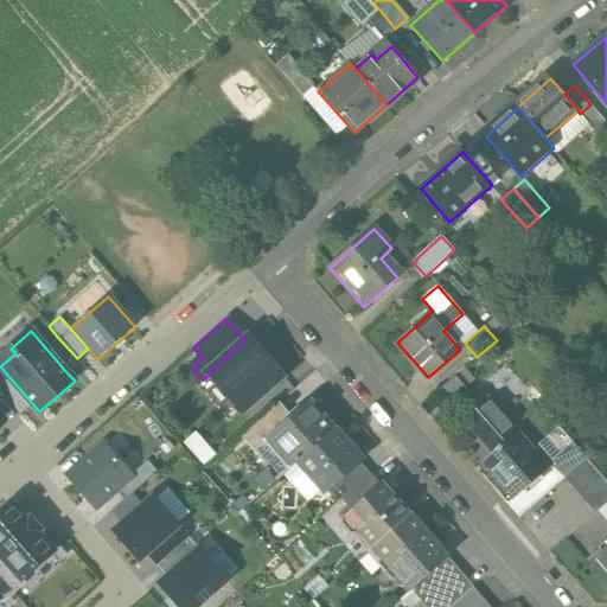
[(243,411),(282,377),(273,365),(275,362),(262,346),(259,350),(248,337),(244,340),(209,372),(210,374),(243,411)]
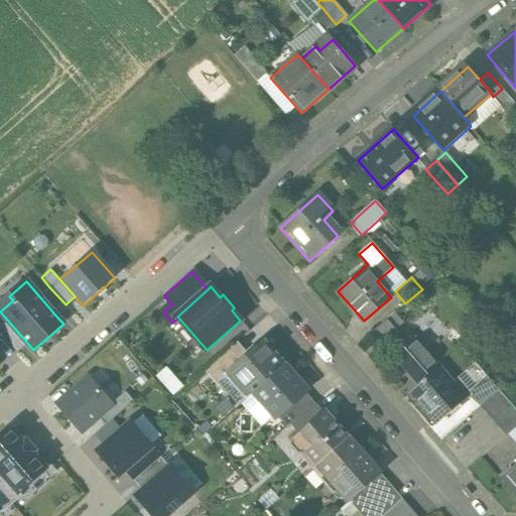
[(49,287),(39,296),(57,317),(69,308),(66,304),(49,287)]
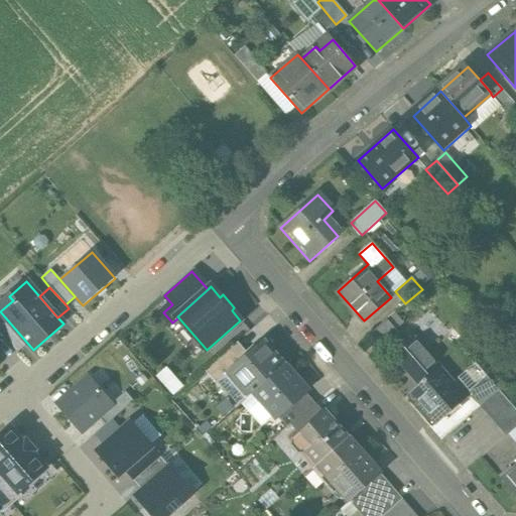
[(437,365),(414,339),(395,356),(418,382),(437,365)]
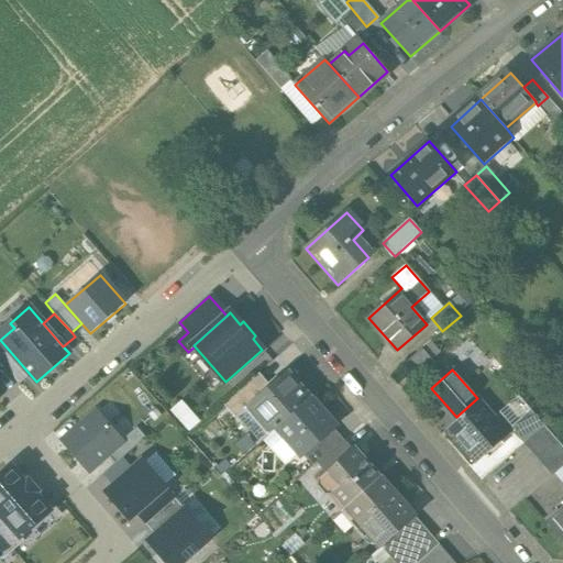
[(287,372),(286,372),(267,389),(247,406),(271,433),(272,433),(276,429),(310,398),(287,372)]
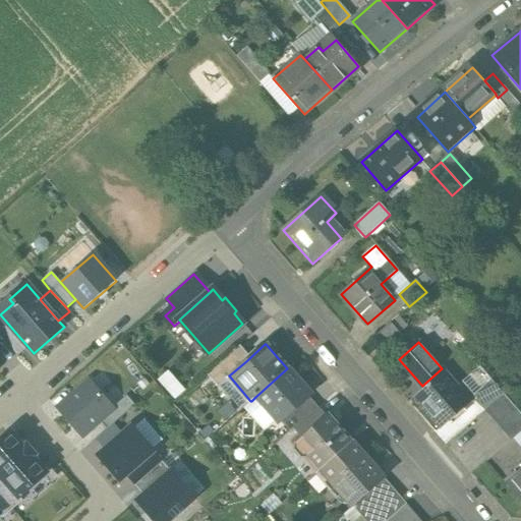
[(208,373),(218,386),(229,375),(247,360),(237,348),(208,373)]
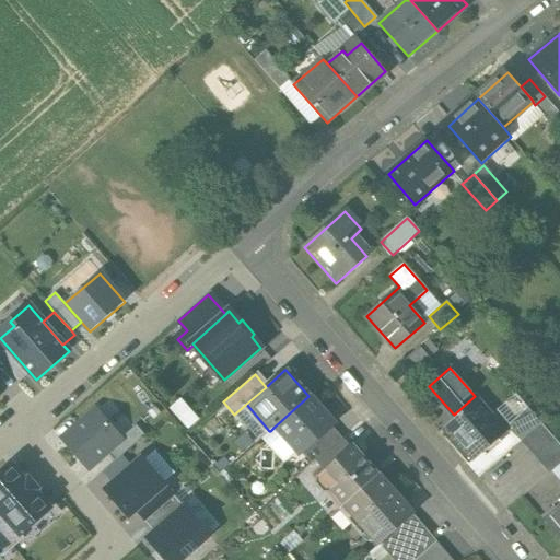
[(308,396),(275,427),(299,455),(301,452),(330,427),(334,424),(308,396)]
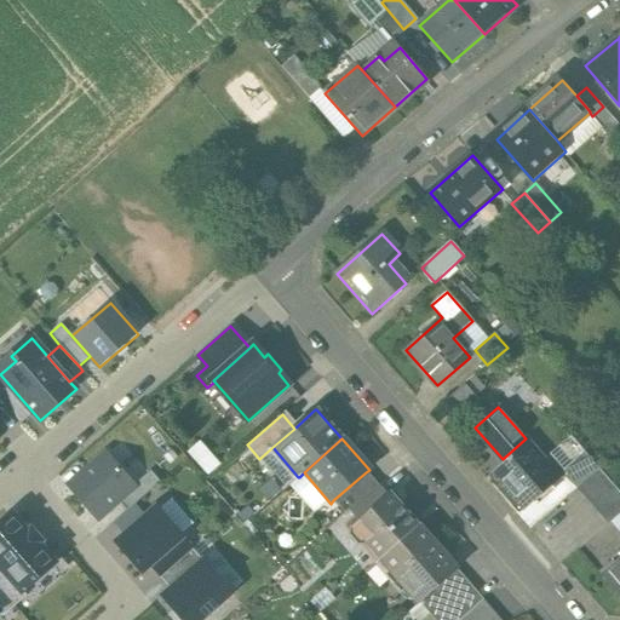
[(512,455),(512,454),(506,459),(507,460),(494,472),(526,509),(555,483),(539,466),(545,460),(529,441),(512,455)]
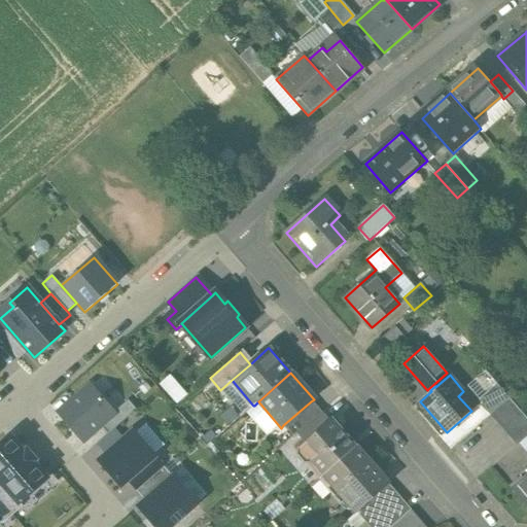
[(114,413),(92,386),(59,415),(81,442),(114,413)]
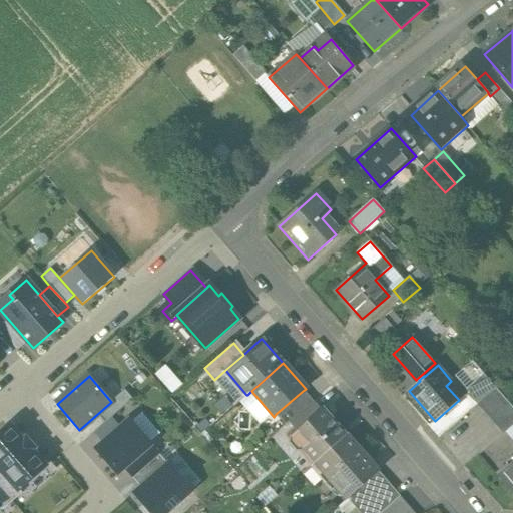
[(485,376),(468,390),(479,403),(496,389),(485,376)]
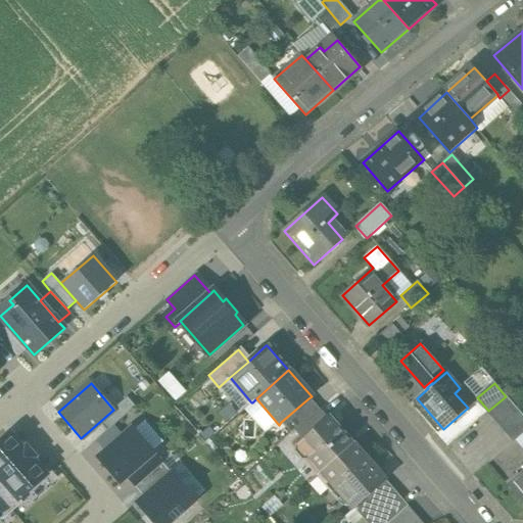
[(522,432),(522,416),(506,396),(488,411),(513,441),(522,432)]
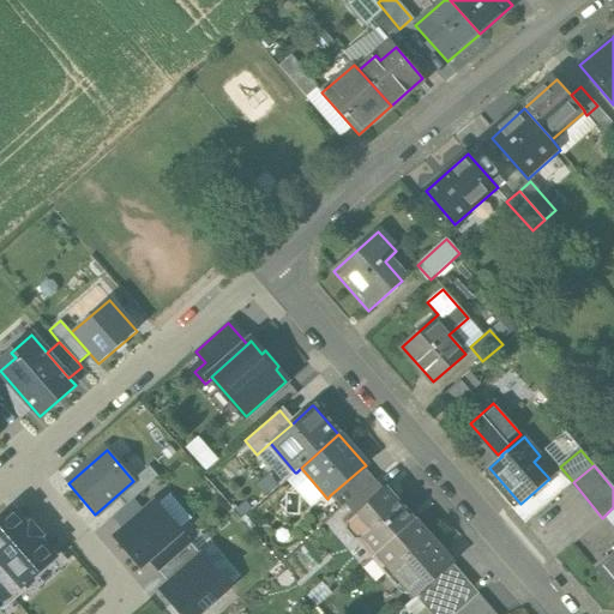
[(362,468),(330,495),(342,509),(345,505),(373,481),(362,468)]
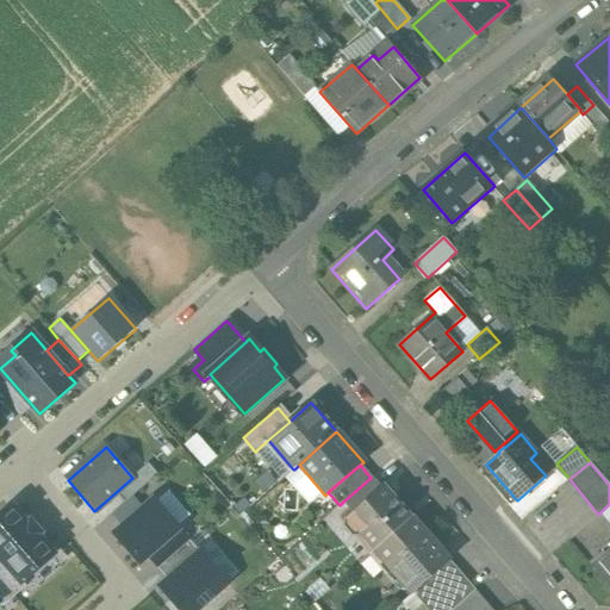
[(371,478),(343,502),(353,511),(379,486),(371,478)]
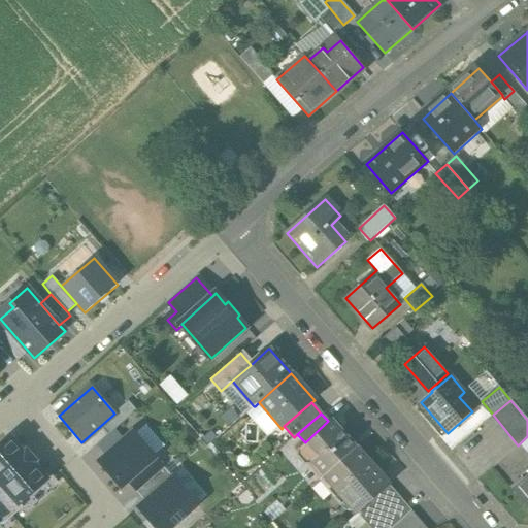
[(305,442),(297,450),(296,458),(303,465),(309,465),(312,462),(325,476),(356,448),(330,420),(328,421),(305,442)]
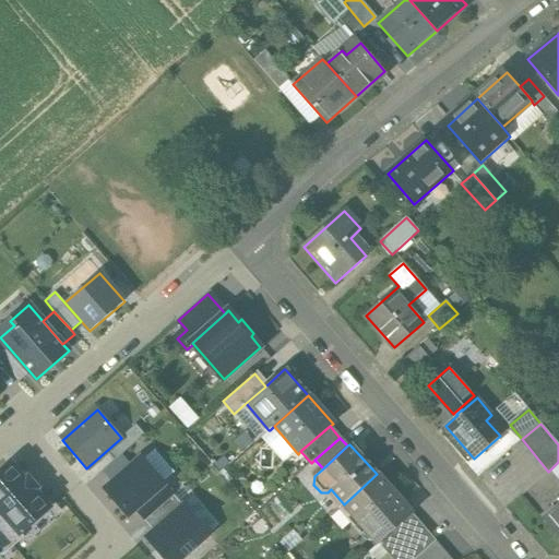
[(128,516),(165,485),(141,458),(105,489),(128,516)]
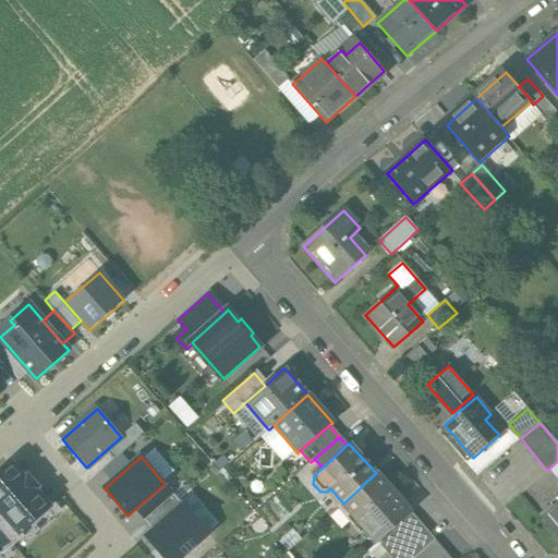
[(24,477),(12,463),(0,473),(0,511),(20,534),(50,507),(36,492),(37,490),(25,476),(24,477)]
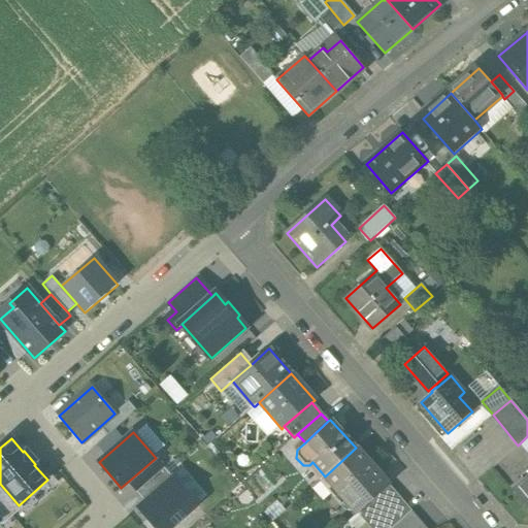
[(390,485),(357,448),(356,448),(325,476),(320,480),(333,495),(337,491),(357,514),(359,513),(388,487),(390,485)]
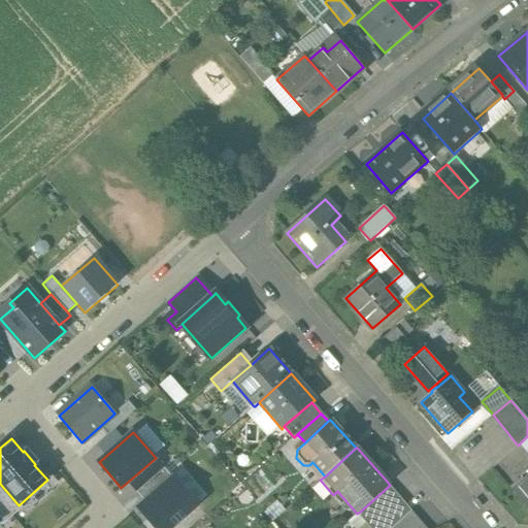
[(527,475),(513,490),(527,506),(527,475)]
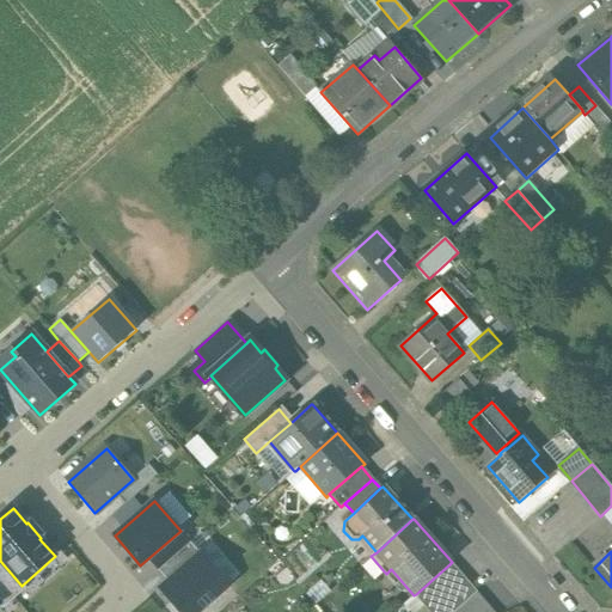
[(200,554),(160,588),(181,611),(199,611),(228,586),(200,554)]
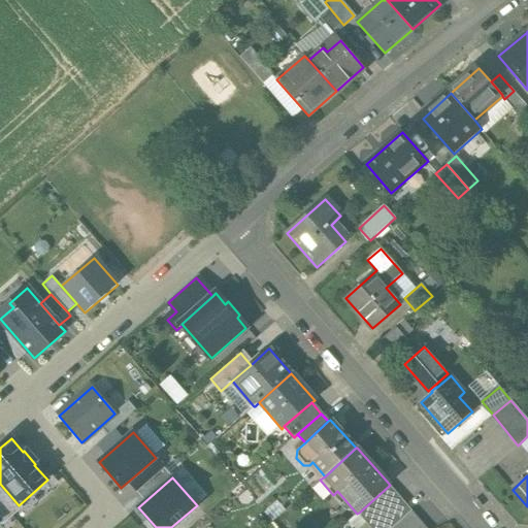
[(388,487),(359,513),(371,527),(392,527),(410,513),(388,487)]
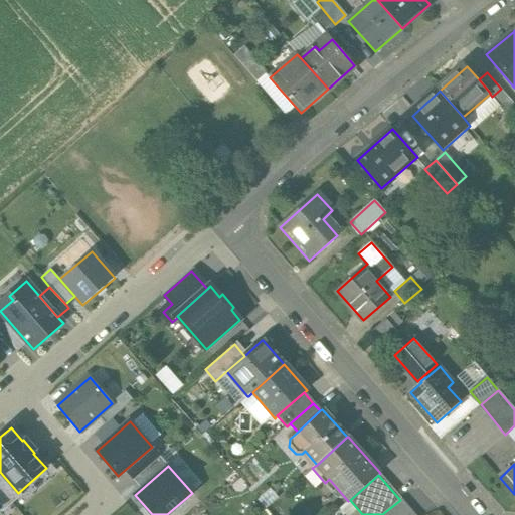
[(413,514),(400,500),(382,514),(413,514)]
